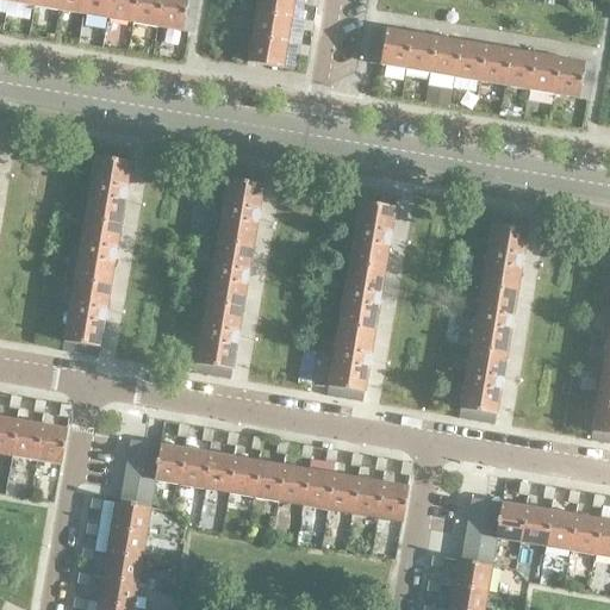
[(57,11),(58,0),(32,0),(32,7),(57,11)]
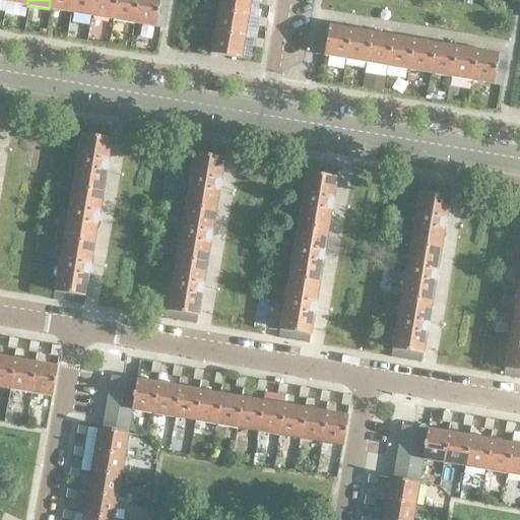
[(69,13),(71,0),(50,0),(49,9),(69,13)]
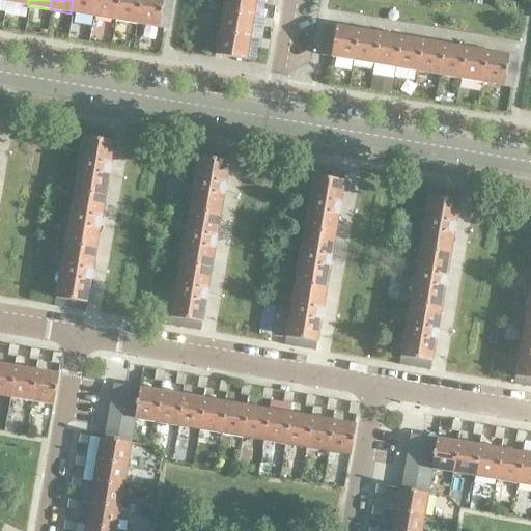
[(92,17),(94,0),(73,0),(71,14),(92,17)]
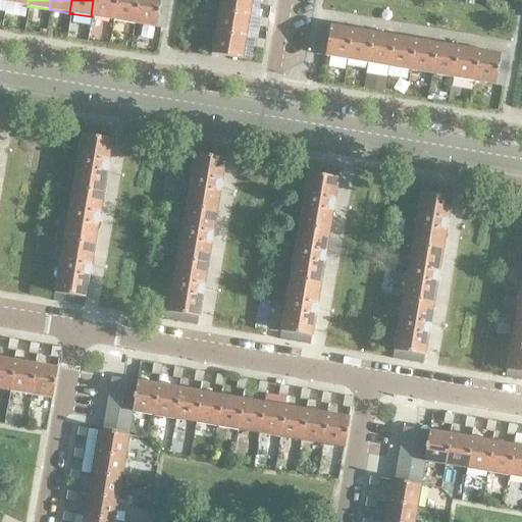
[(112,20),(115,0),(93,0),(91,16),(112,20)]
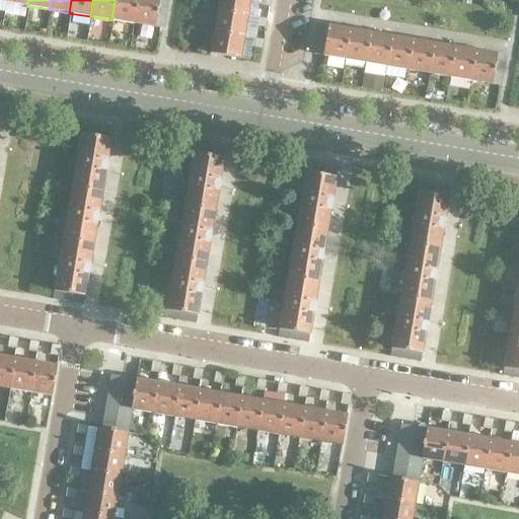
[(133,23),(136,0),(115,0),(112,20),(133,23)]
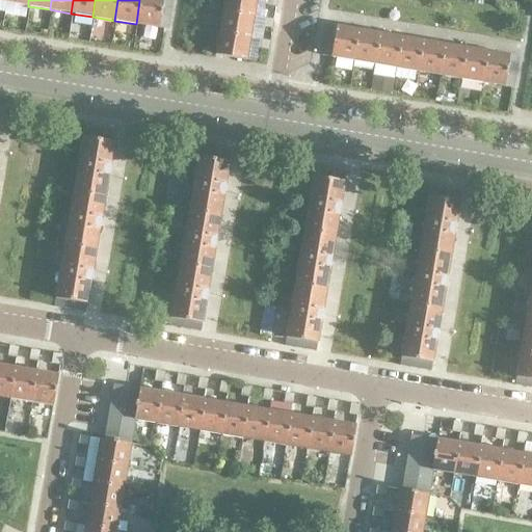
[(161,12),(162,5),(162,0),(139,0),(136,24),(158,28),(159,20),(161,12)]
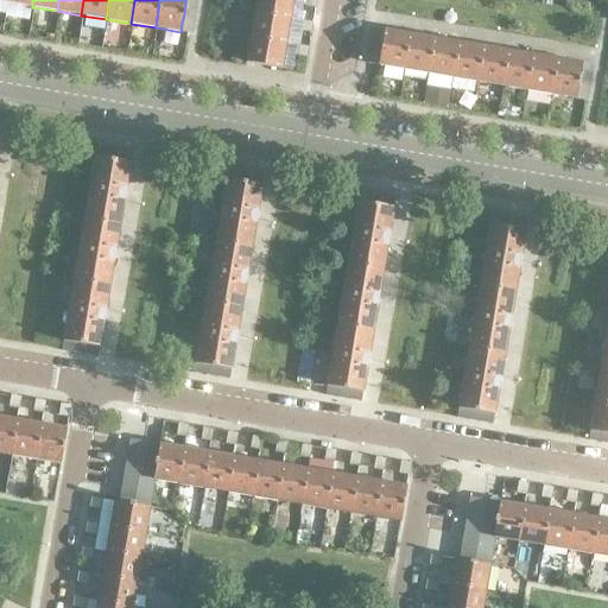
[(289,19),(291,0),(255,0),(254,13),(289,19)]
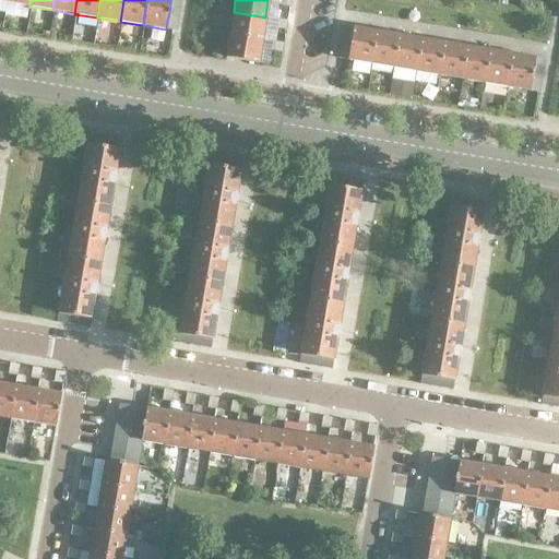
[(178,15),(180,8),(170,6),(169,13),(178,15)]
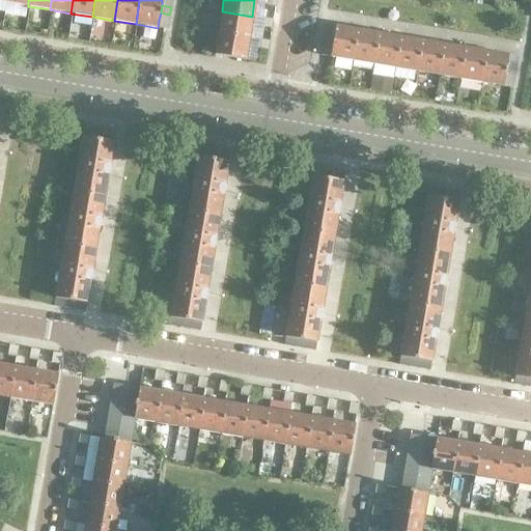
[(249,38),(252,17),(222,11),(218,33),(249,38)]
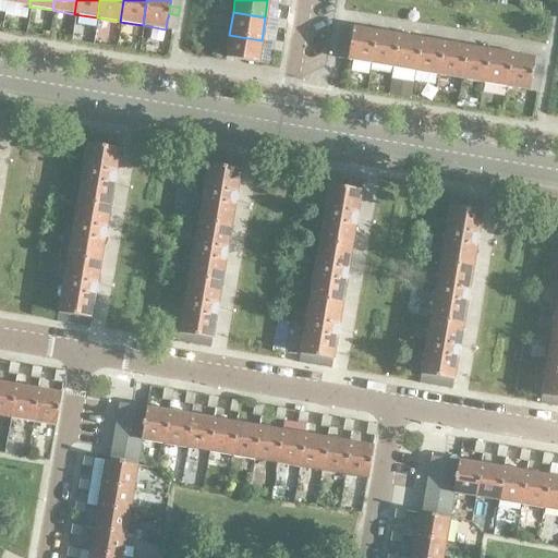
[(177,23),(178,15),(169,13),(167,21),(177,23)]
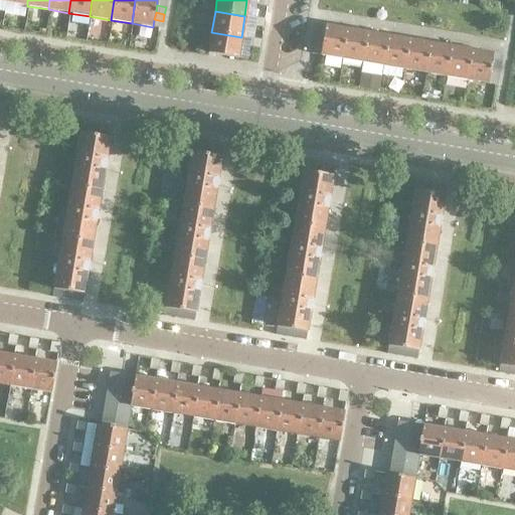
[(263,27),(265,19),(254,18),(253,26),(263,27)]
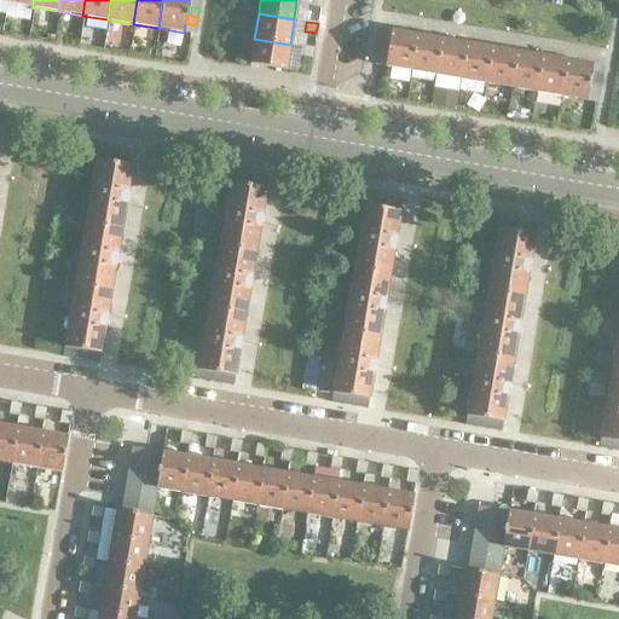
[(195,34),(196,25),(185,23),(184,33),(195,34)]
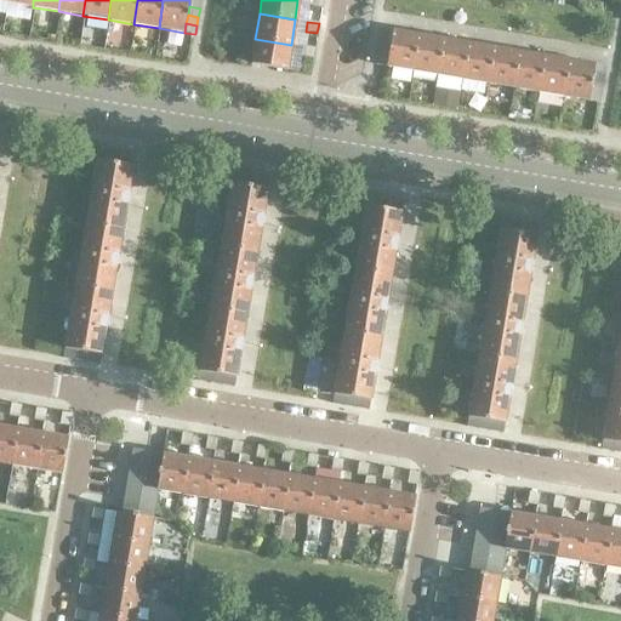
[(389,40),(392,30),(381,29),(379,39),(389,40)]
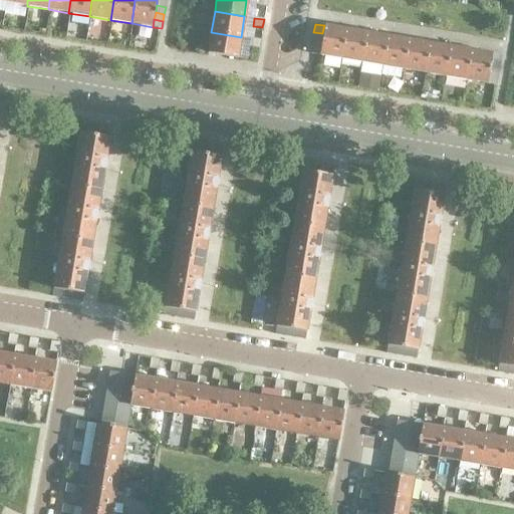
[(340,59),(345,29),(324,25),(322,33),(321,40),(320,47),(319,55),(340,59)]
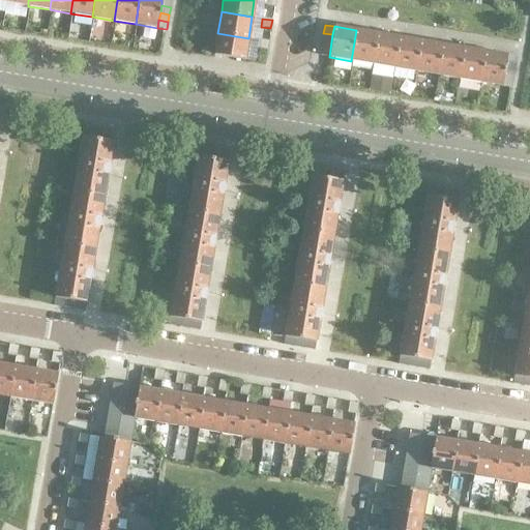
[(373,64),(378,34),(356,30),(351,61),(373,64)]
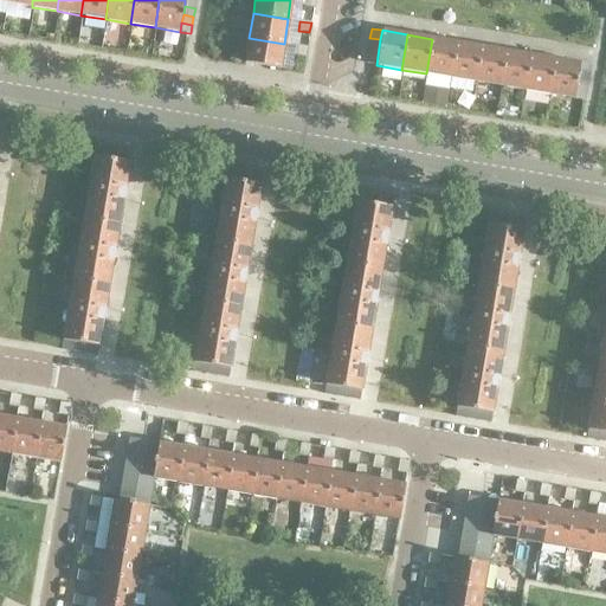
[(279,69),(284,44),(249,38),(244,63),(279,69)]
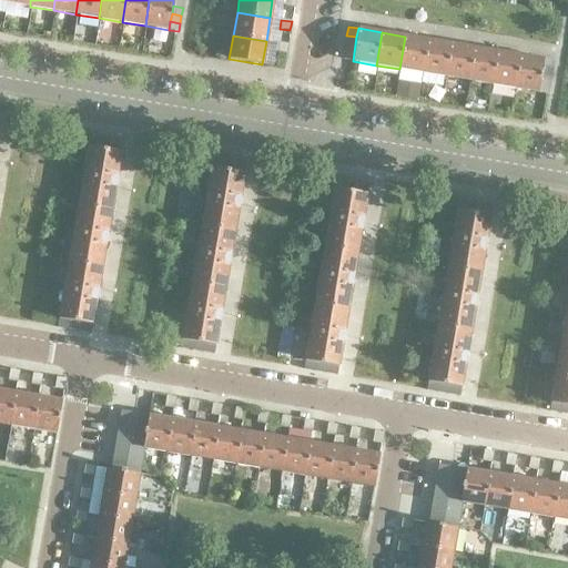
[(355,44),(356,37),(346,36),(345,43),(355,44)]
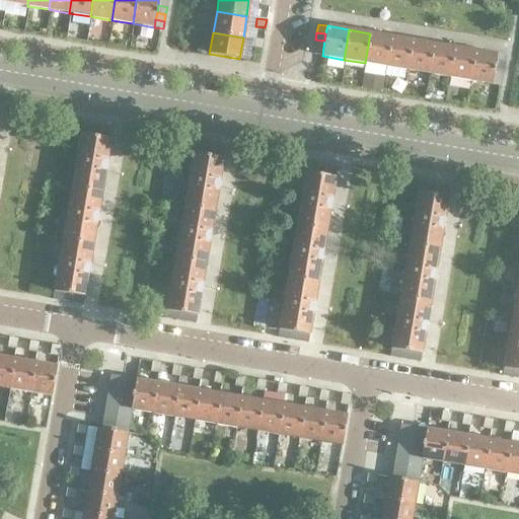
[(385,67),(390,36),(370,33),(365,63),(385,67)]
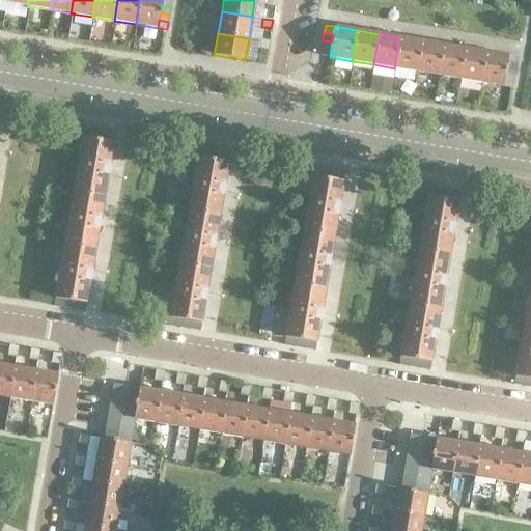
[(416,72),(421,42),(399,37),(394,68),(416,72)]
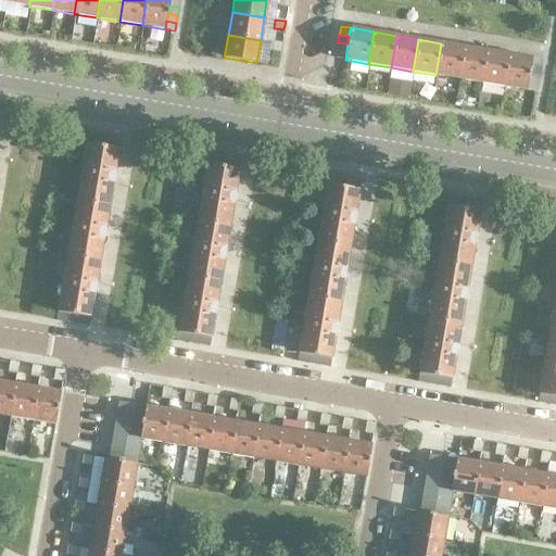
[(280,52),(281,43),(272,42),(269,50),(280,52)]
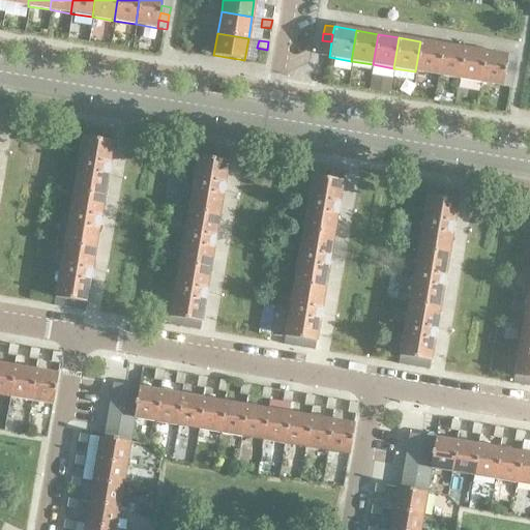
[(330,49),(331,41),(322,40),(321,48),(330,49)]
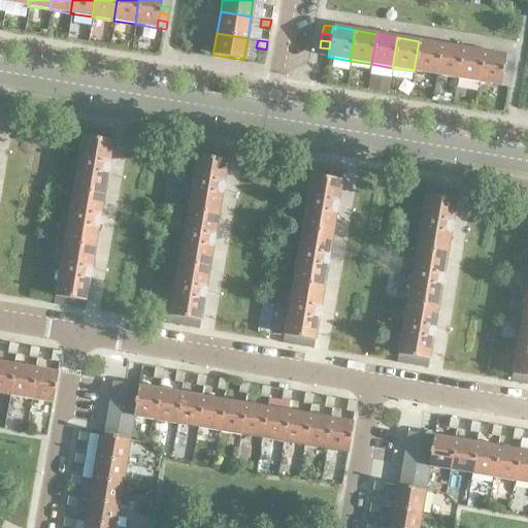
[(435,75),(440,44),(419,41),(414,71),(435,75)]
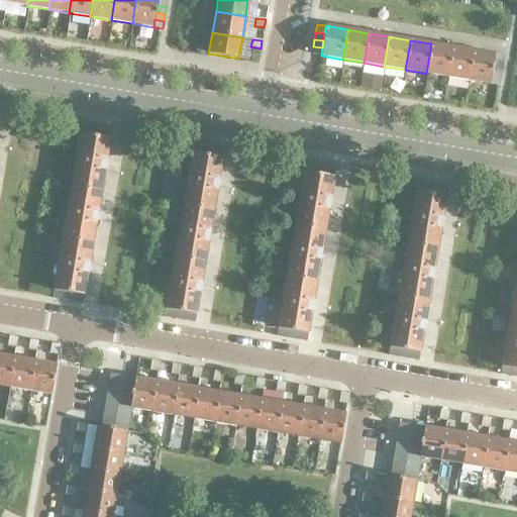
[(447,77),(452,47),(431,43),(426,74),(447,77)]
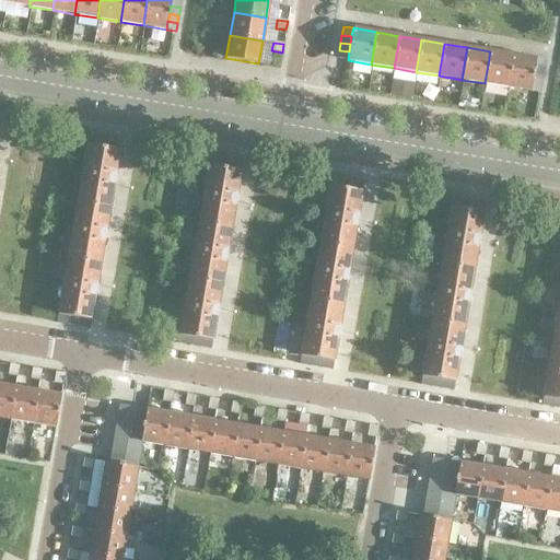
[(348,60),(349,51),(339,50),(338,58),(343,59),(348,60)]
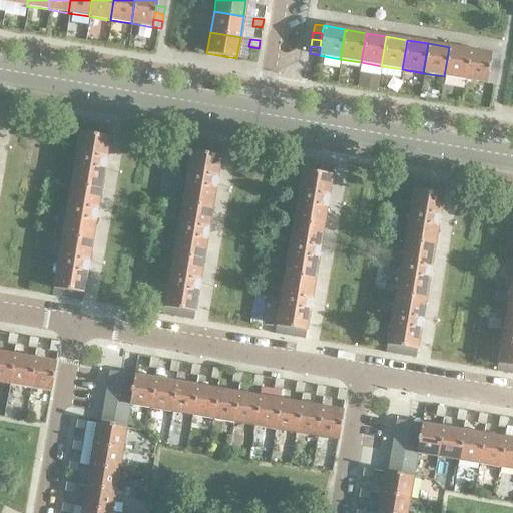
[(464,80),(469,50),(449,47),(444,76),(464,80)]
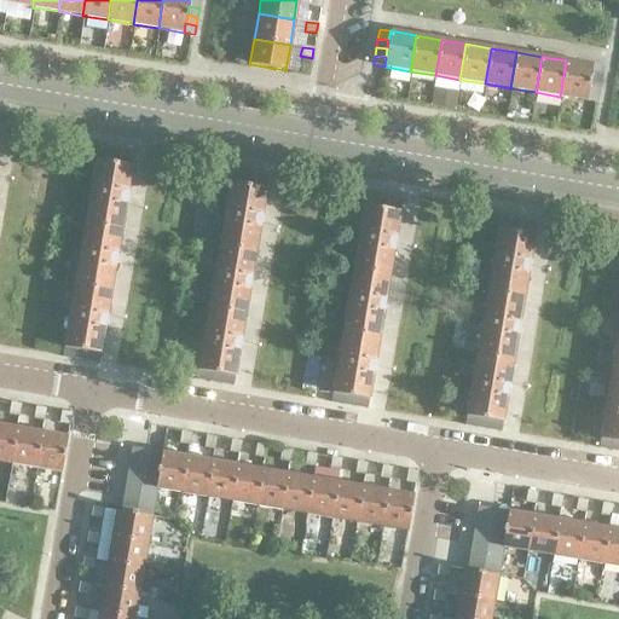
[(589,84),(590,75),(593,65),(566,61),(560,97),(586,100),(588,91),(589,84)]
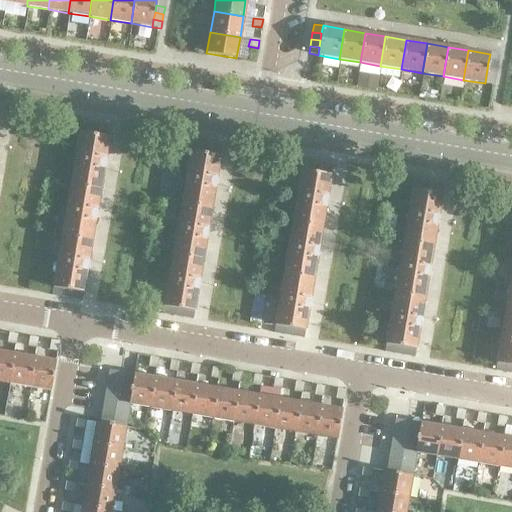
[(497,63),(498,55),(490,54),(488,62),(497,63)]
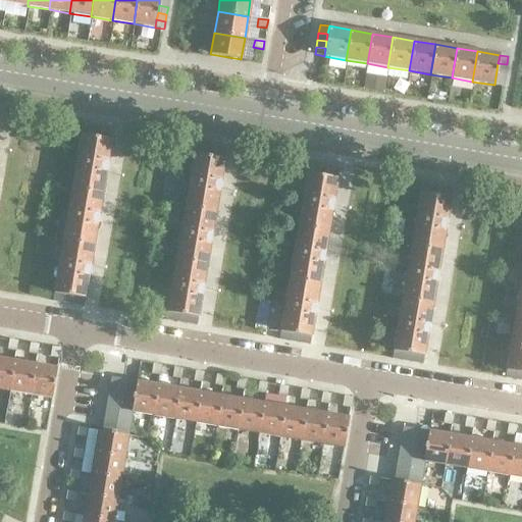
[(506,71),(507,64),(498,63),(497,70),(506,71)]
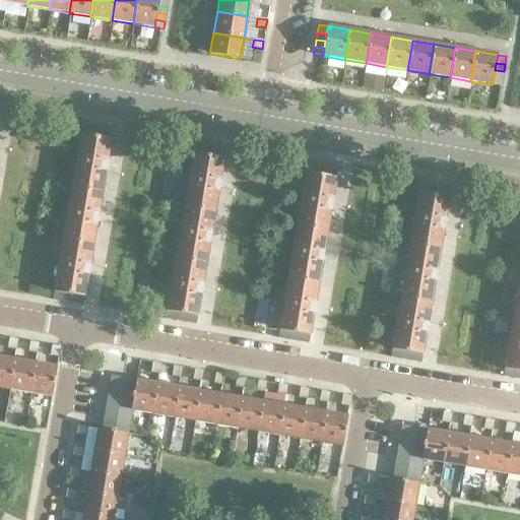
[(503,78),(504,71),(495,70),(494,76),(503,78)]
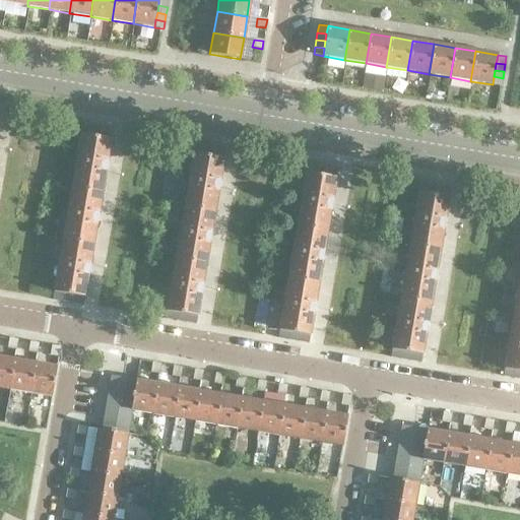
[(501,86),(503,78),(494,76),(493,84),(501,86)]
